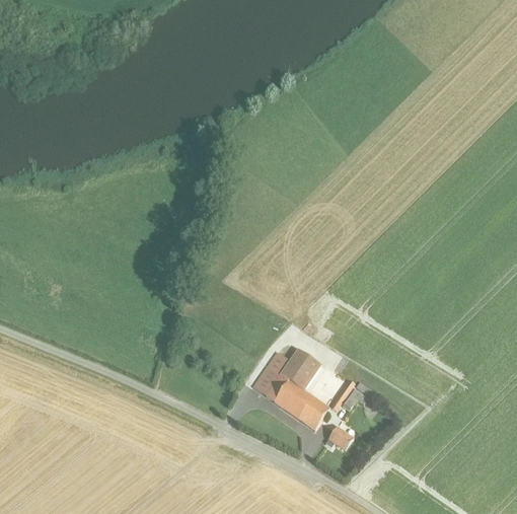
[(313,428),(327,408),(301,389),(319,364),(296,348),(288,359),(275,350),(250,385),(313,428)]
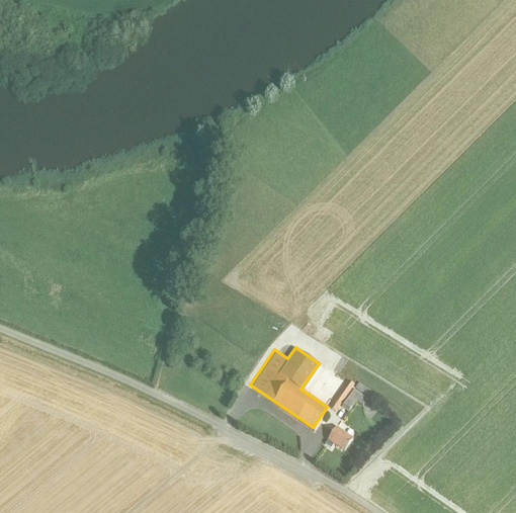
[(334,408),(352,380),(347,377),(329,405),(334,408)]
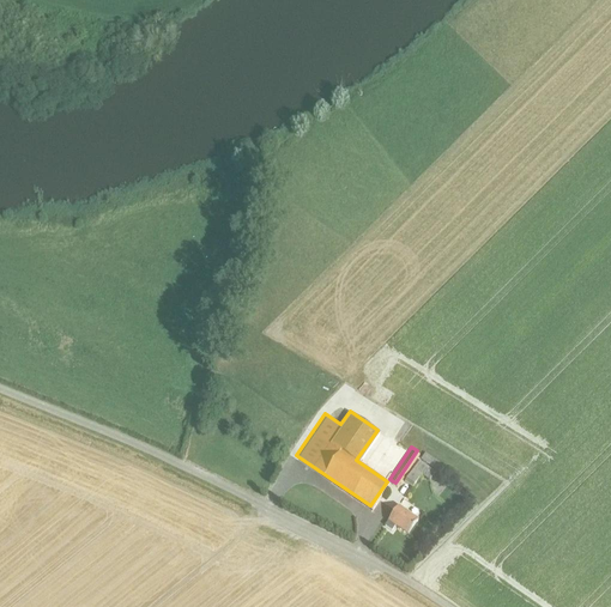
[(439,460),(423,448),(418,455),(434,466),(439,460)]
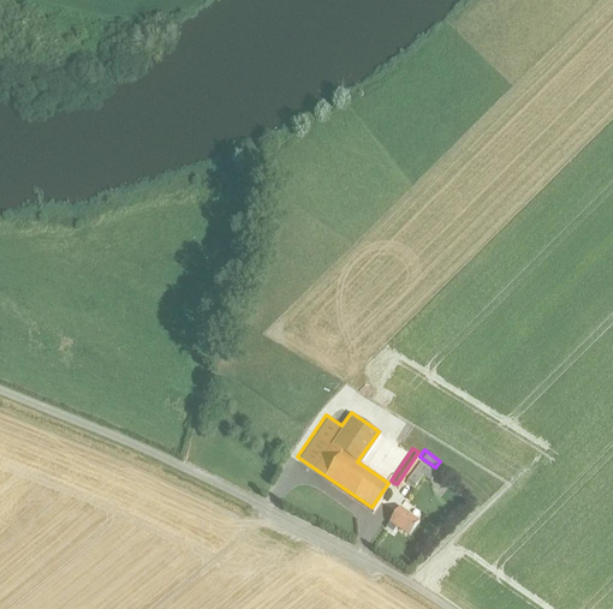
[(429,477),(435,469),(418,458),(404,479),(412,485),(421,472),(429,477)]
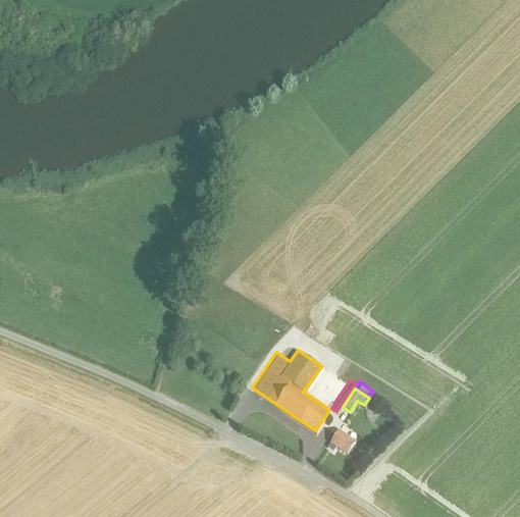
[(346,452),(354,440),(338,427),(325,444),(332,449),(334,445),(346,452)]
